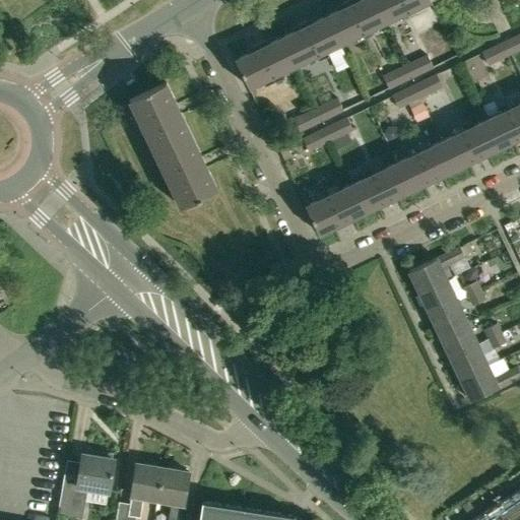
[(338,9),(325,15),(339,43),(384,20),(374,0),(345,0),(336,4),(338,9)]
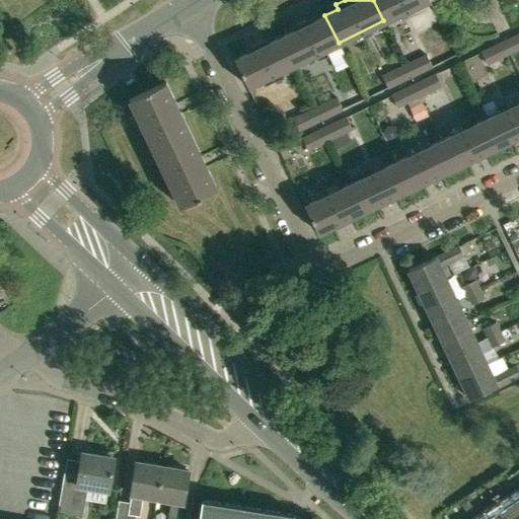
[(373,0),(383,20),(425,0),(373,0)]
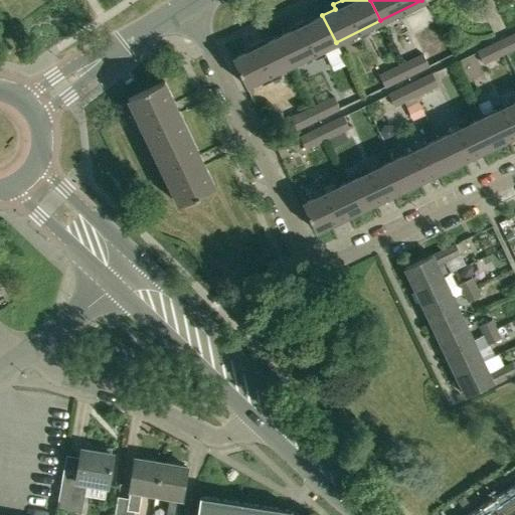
[(291,30),(278,36),(292,63),(336,42),(322,15),(309,21),(308,17),(289,26),(291,30)]
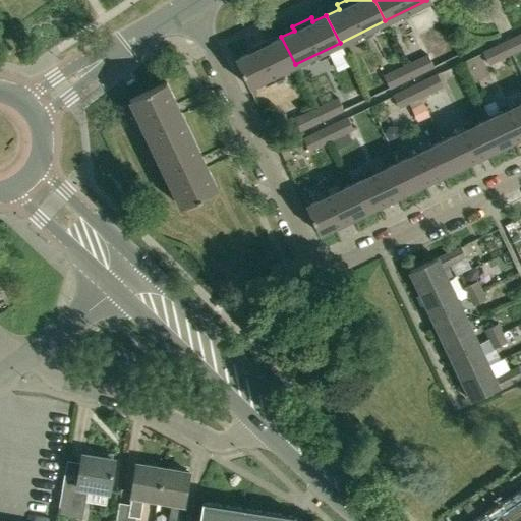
[(520,33),(505,41),(511,53),(520,48),(520,33)]
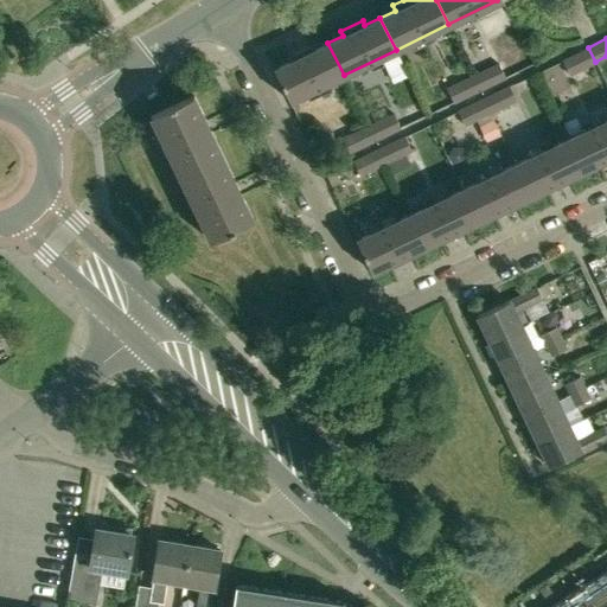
[(291,61),(275,69),(285,90),(291,101),(344,75),(327,43),(312,51),(310,46),(288,57),(291,61)]
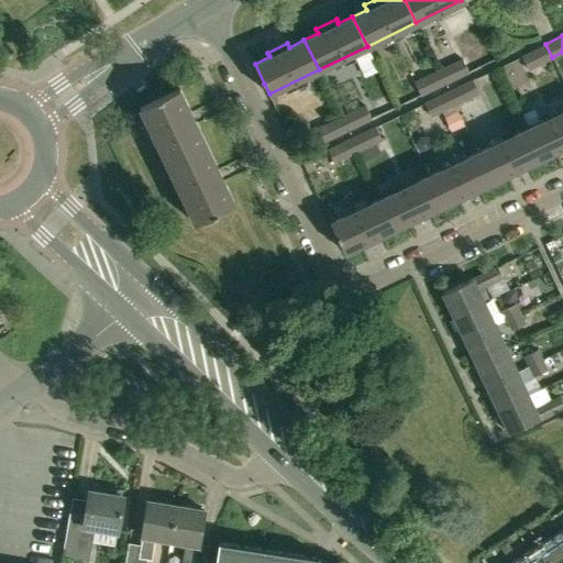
[(545,44),(521,55),(528,69),(552,57),(545,44)]
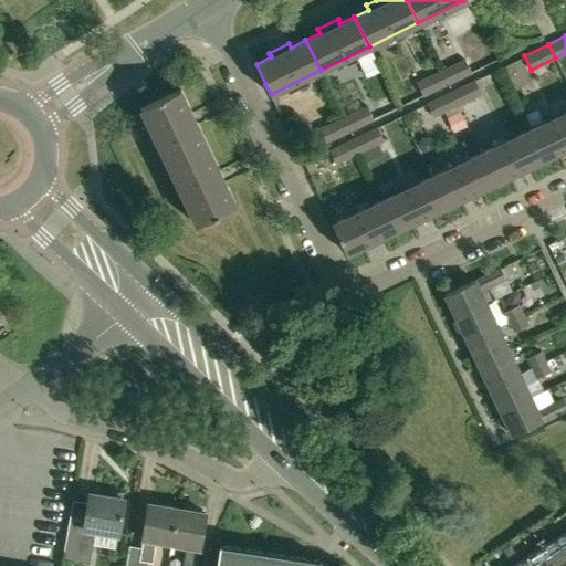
[(464,59),(441,70),(447,83),(471,72),(464,59)]
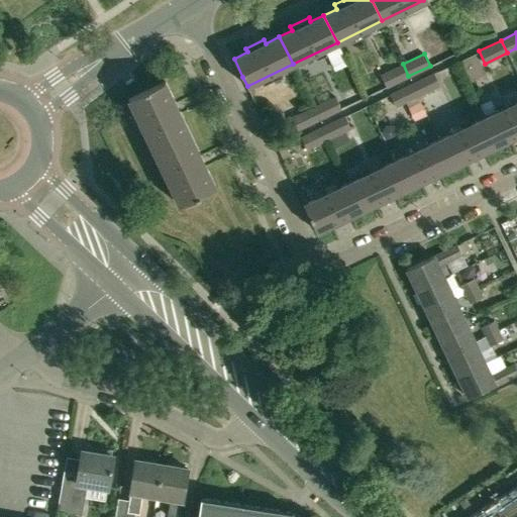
[(403,64),(381,75),(386,87),(408,76),(403,64)]
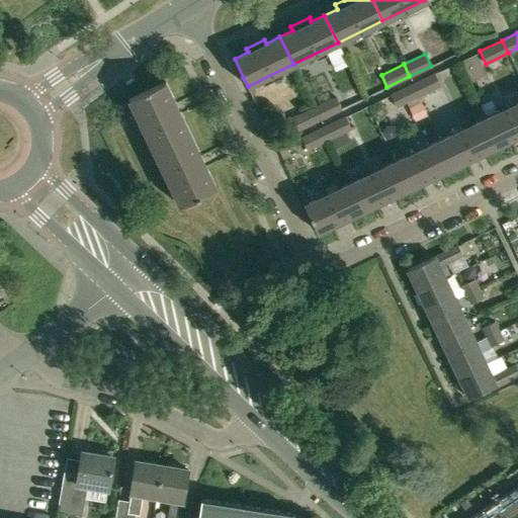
[(434,73),(413,83),(418,95),(440,85),(434,73)]
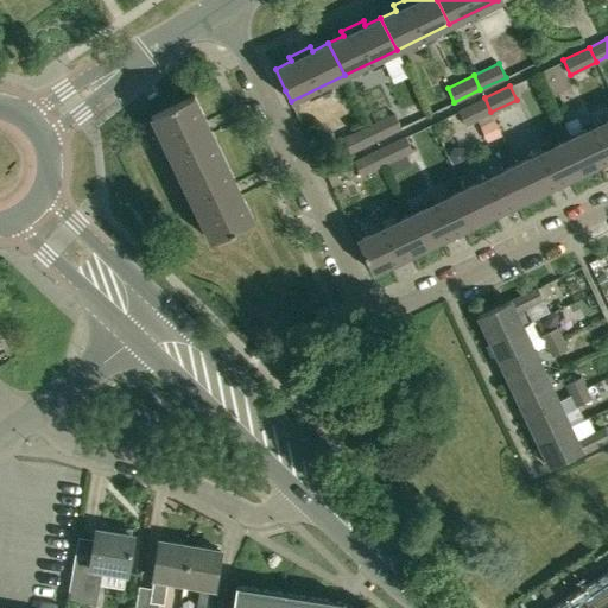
[(194,95),(152,115),(182,178),(225,158),(209,127),(194,95)]
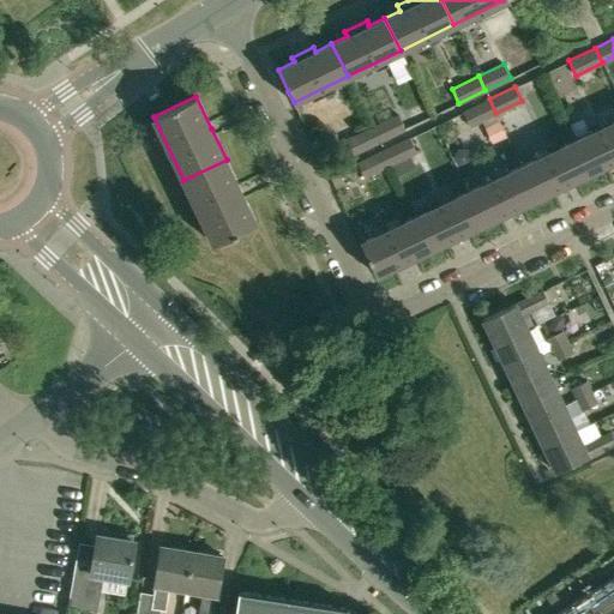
[(489,98),(462,112),(469,126),(481,120),(495,113),(489,98)]
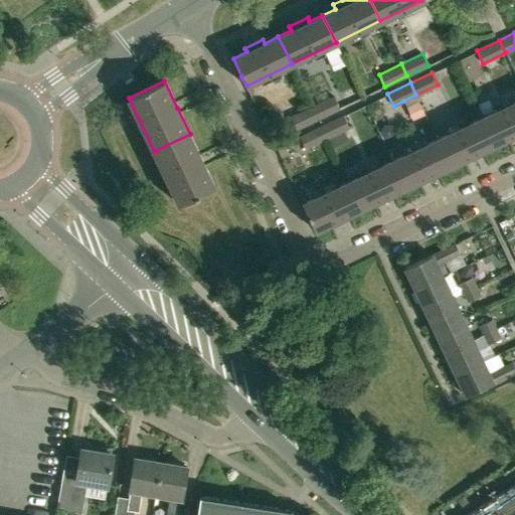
[(415,95),(403,101),(406,107),(418,101),(415,95)]
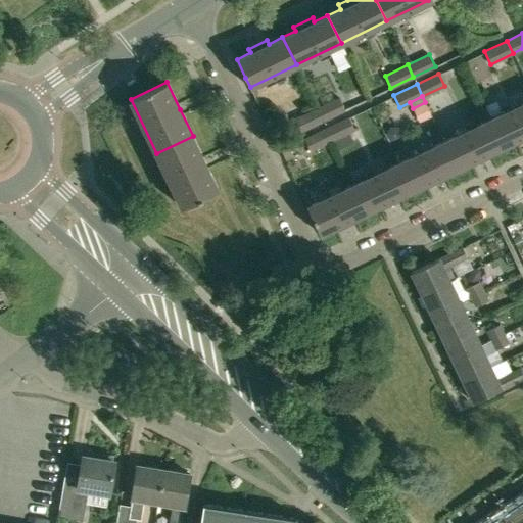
[(338,97),(317,108),(323,121),(344,109),(338,97)]
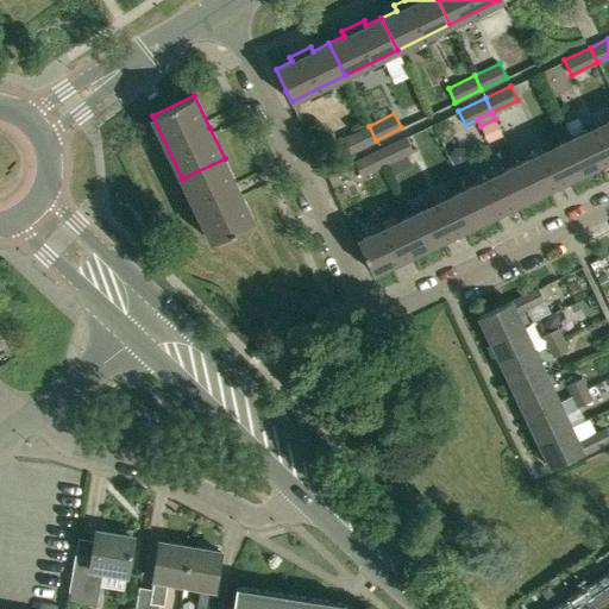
[(495,119),(481,126),(488,142),(502,135),(495,119)]
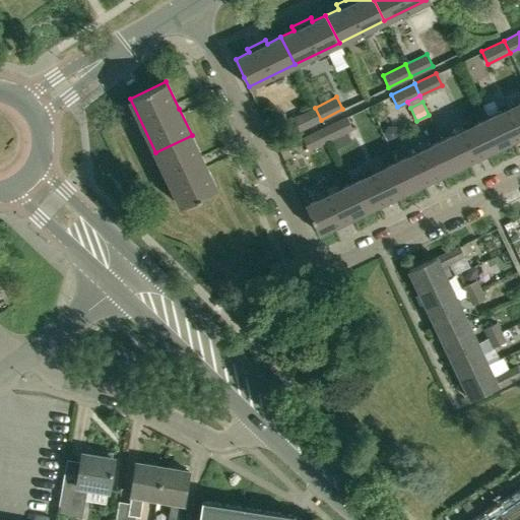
[(519,102),(485,119),(499,145),(512,139),(514,143),(519,139),(519,102)]
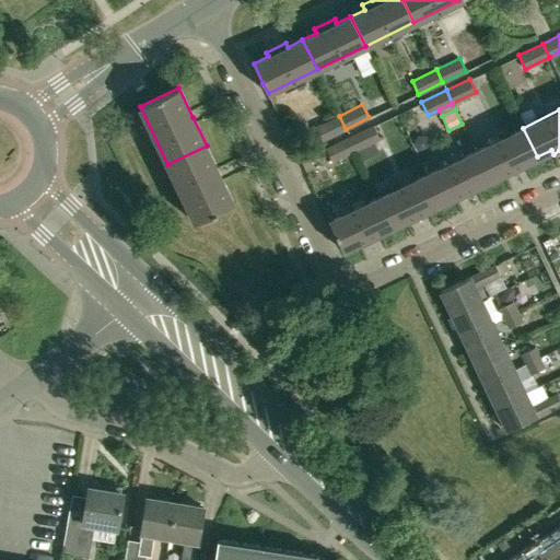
[(339,116),(315,127),(322,140),(346,129),(339,116)]
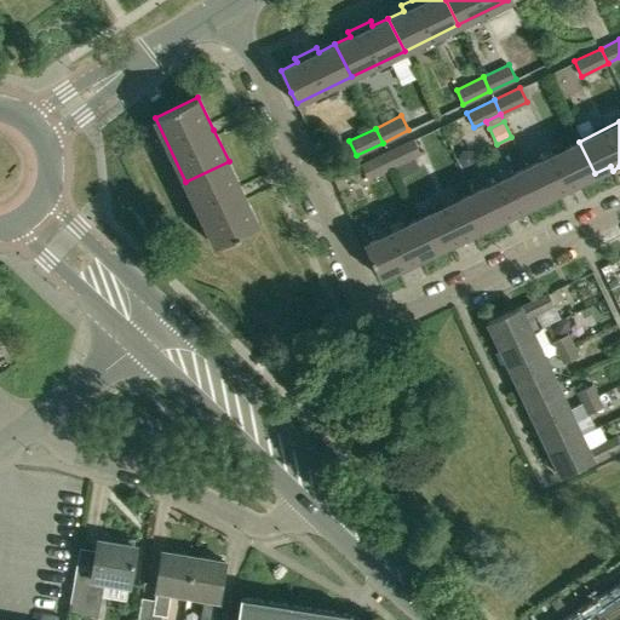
[(413,138),(386,151),(394,166),(419,154),(413,138)]
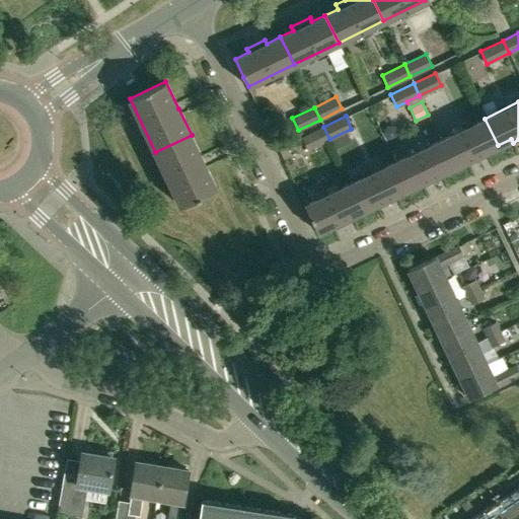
[(485,119),(440,140),(453,167),(466,161),(468,164),(487,155),(485,152),(498,145),(485,119)]
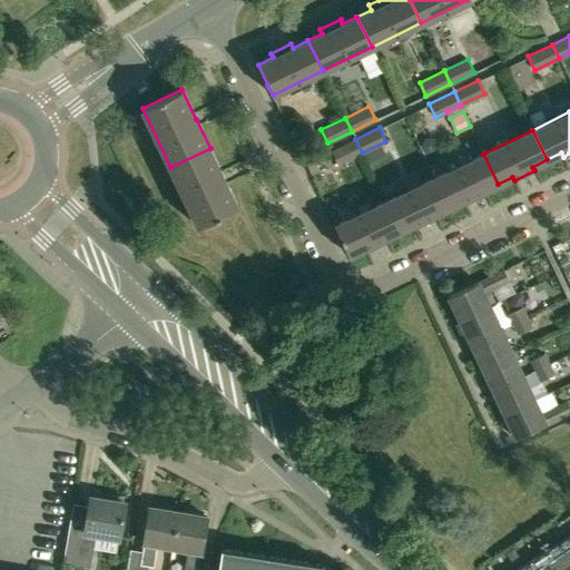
[(355,139),(331,150),(337,164),(362,153),(355,139)]
